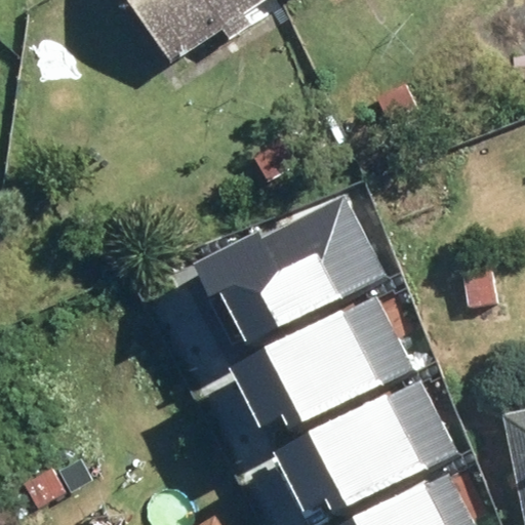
[(151,0),(191,62),(287,0),(151,0)]
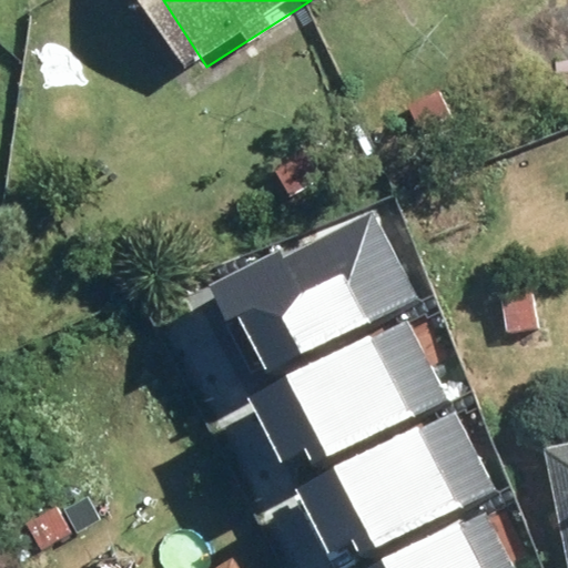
[(240,316),(265,369),(416,298),(378,217),(286,261),(284,255),(213,290),(227,322),(240,316)]
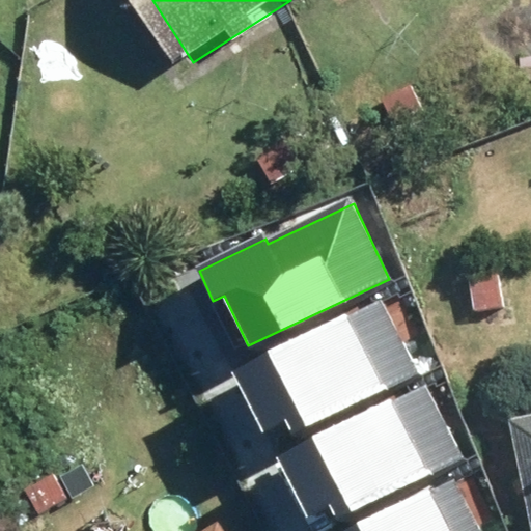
[(383,299),(271,352),(306,427),(419,374),(383,299)]
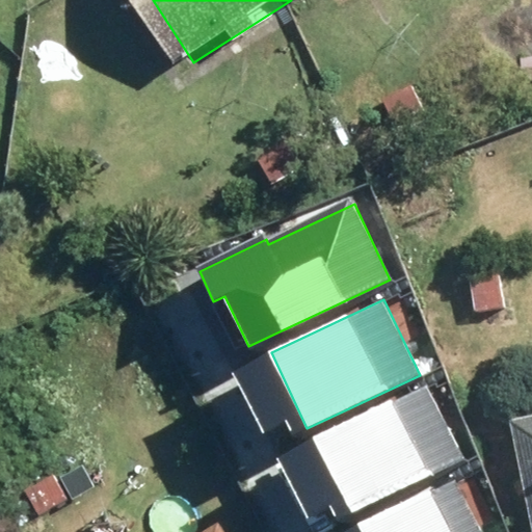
[(427,383),(312,439),(348,515),(463,461),(427,383)]
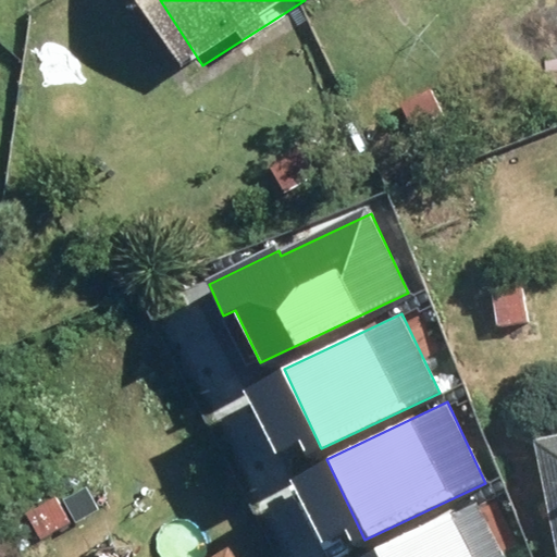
[(508,556),(481,499),(373,549),(376,556),(508,556)]
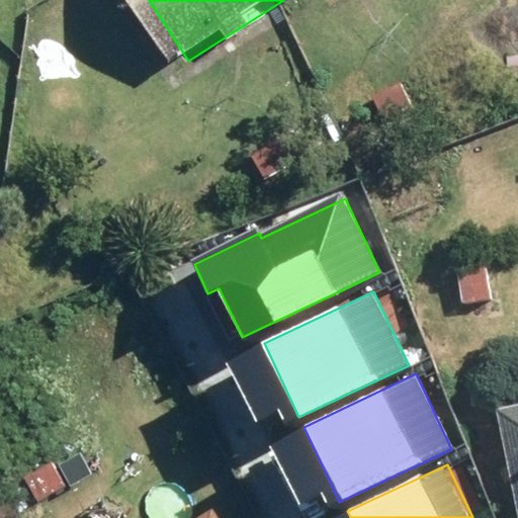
[(249,517),(238,498),(202,517),(249,517)]
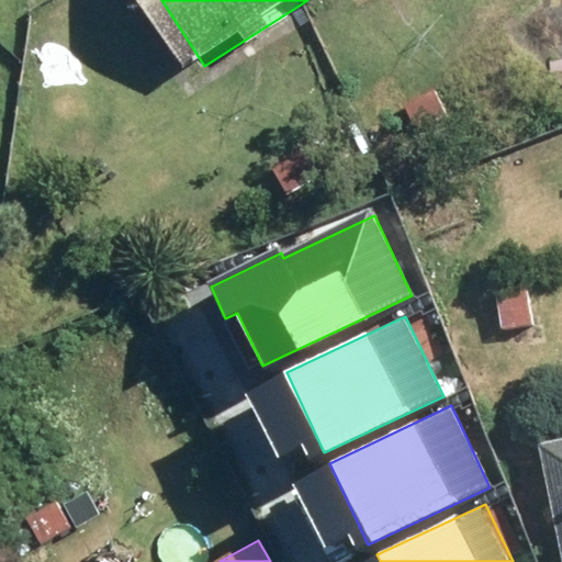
All buildings are outlined.
